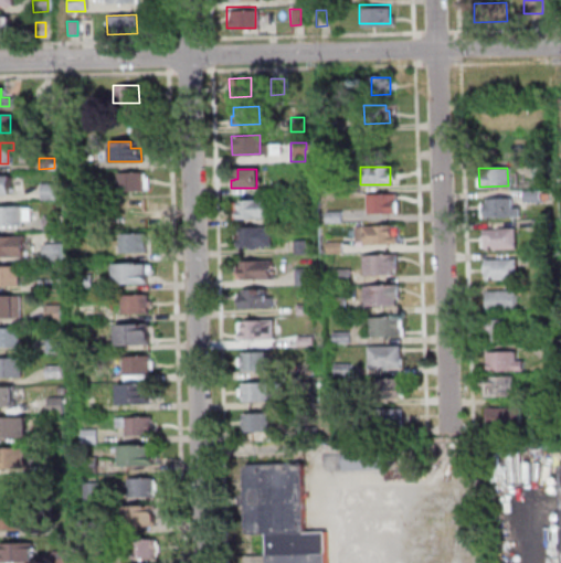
[(116,172),(141,171),(143,191),(116,191),(116,172)]
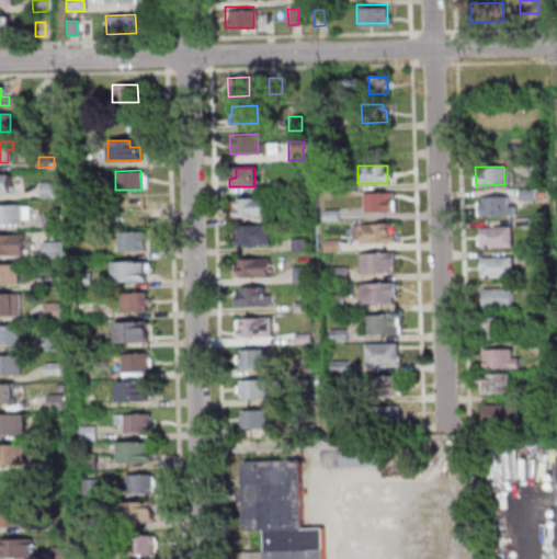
[(321,190),(320,175),(336,174),(336,189),(321,190)]
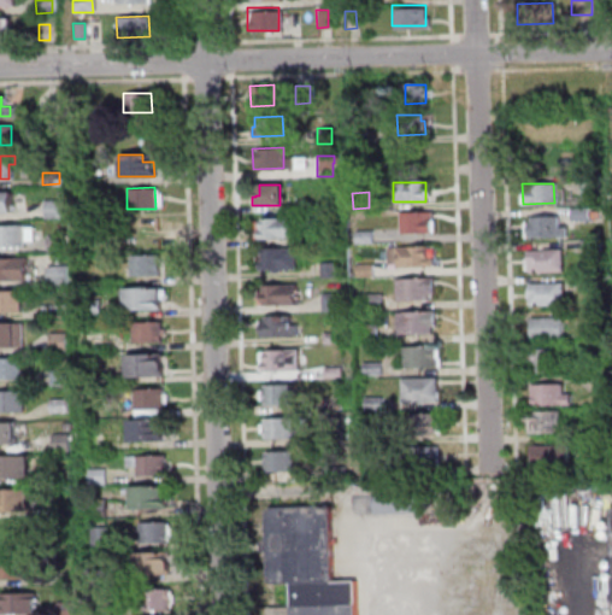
[(59,199),(60,217),(42,217),(42,199),(59,199)]
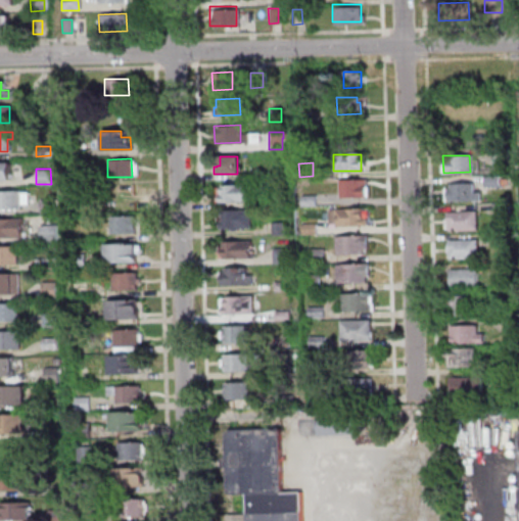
[(481,187),(481,176),(497,176),(497,187),(481,187)]
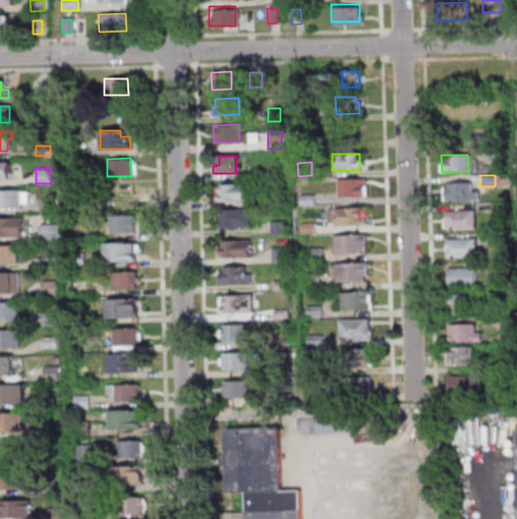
[(337,196),(337,179),(362,179),(362,196),(337,196)]
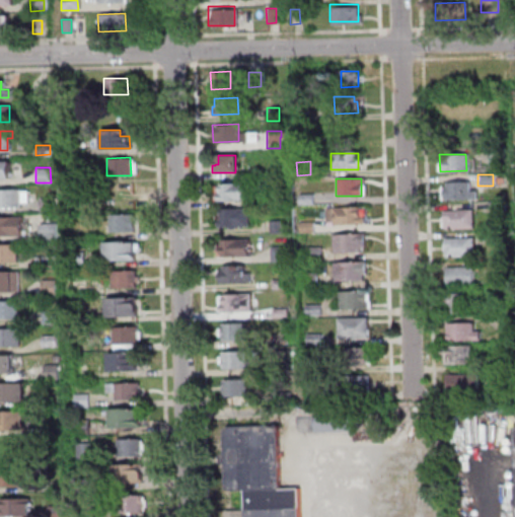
[(467,181),(467,191),(474,191),(474,199),(442,200),(441,181),(467,181)]
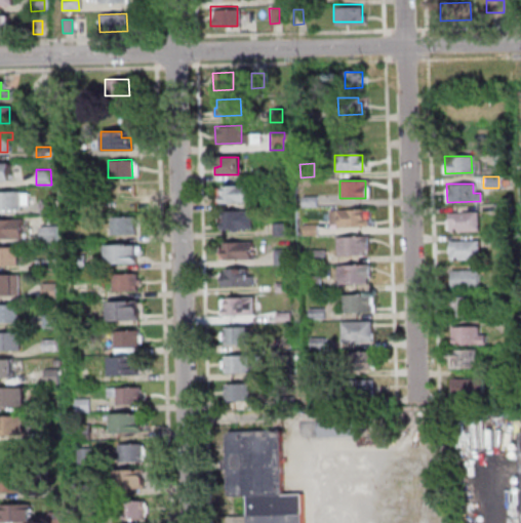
[(214,188),(221,188),(221,186),(248,185),(249,202),(214,203),(214,188)]
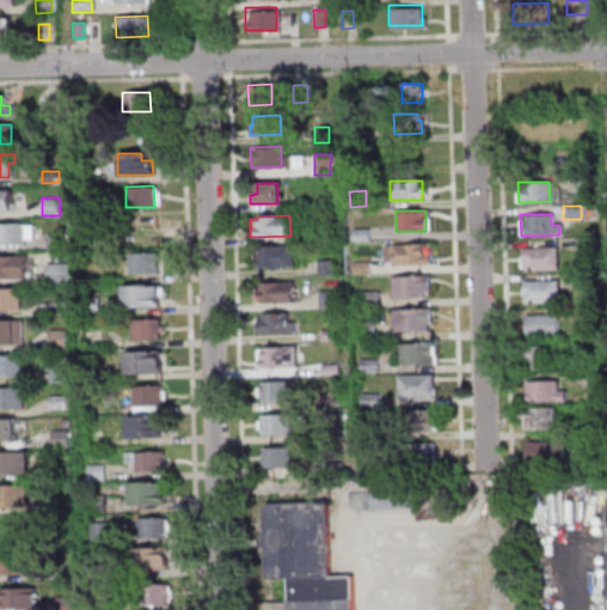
[(0,224),(22,224),(22,225),(30,225),(30,238),(22,238),(22,243),(0,243),(0,224)]
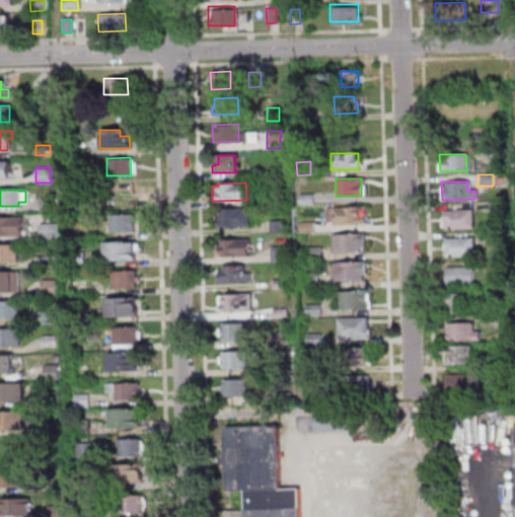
[(298,204),(297,195),(311,194),(311,204),(298,204)]
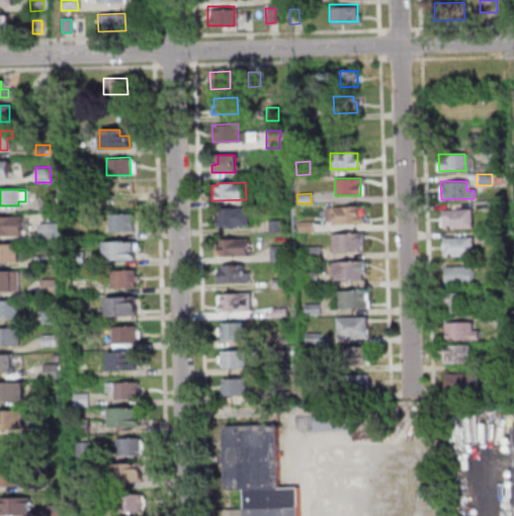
[(282,206),(268,206),(268,194),(282,194),(282,206)]
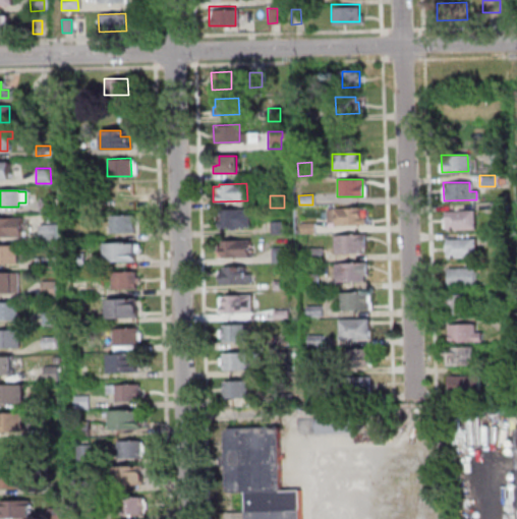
[(38,212),(38,199),(52,198),(52,212),(38,212)]
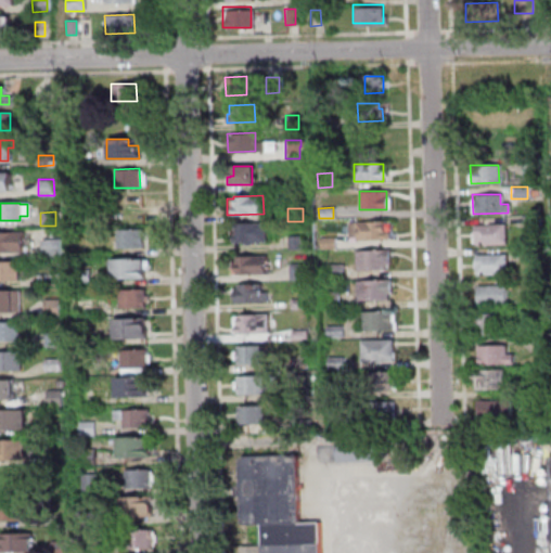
[(522,228),(522,216),(538,216),(538,228),(522,228)]
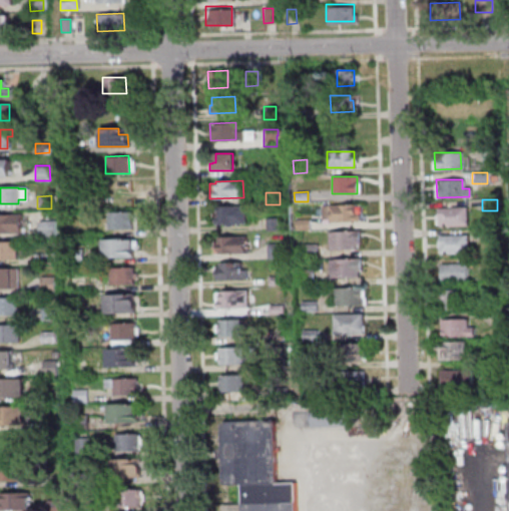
[(214,206),(243,205),(244,222),(214,223),(213,215),(214,215),(214,206)]
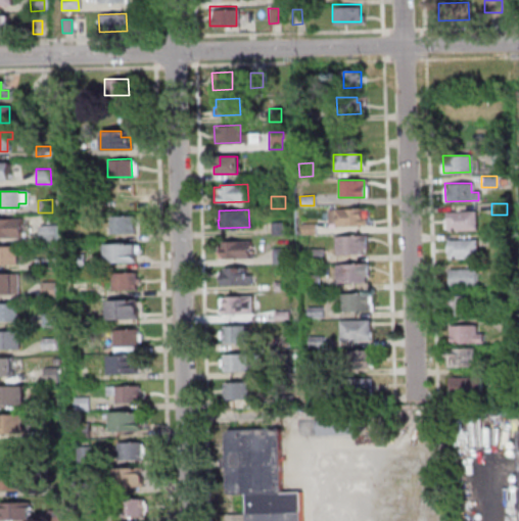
[(327,209),(334,209),(362,209),(362,218),(364,218),(365,220),(365,222),(365,224),(364,225),(335,225),(335,223),(327,223),(327,209)]
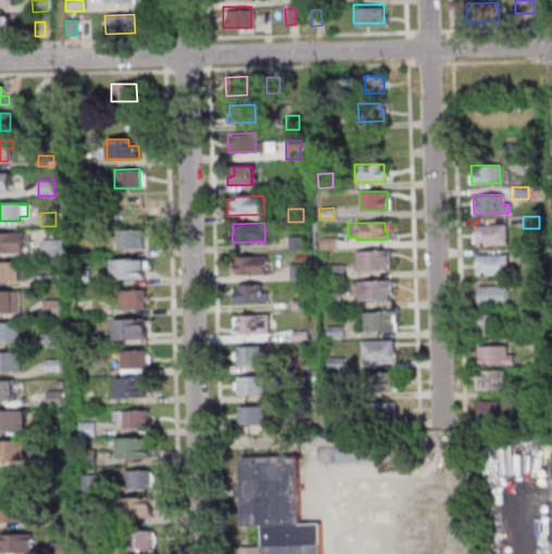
[(474,246),(474,225),(504,224),(504,244),(474,246)]
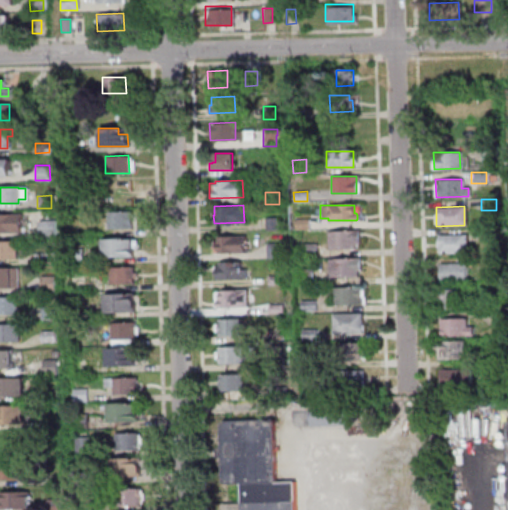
[(106,212),(130,211),(130,228),(107,229),(106,212)]
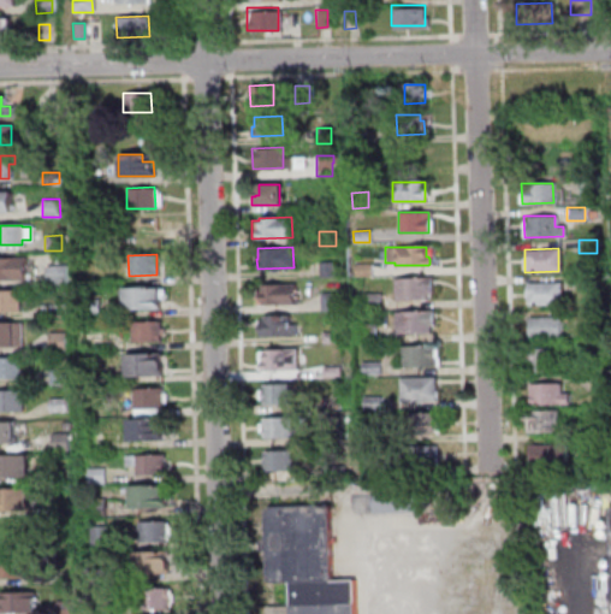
[(0,258),(23,258),(23,278),(0,278),(0,258)]
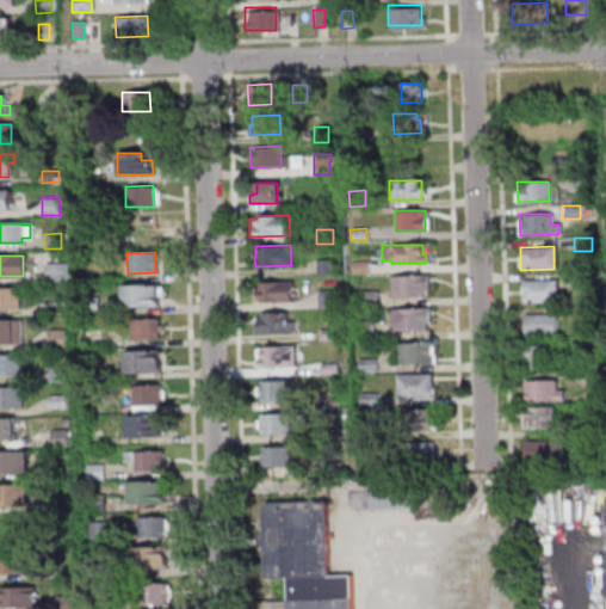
[(316,260),(332,259),(333,274),(316,274),(316,260)]
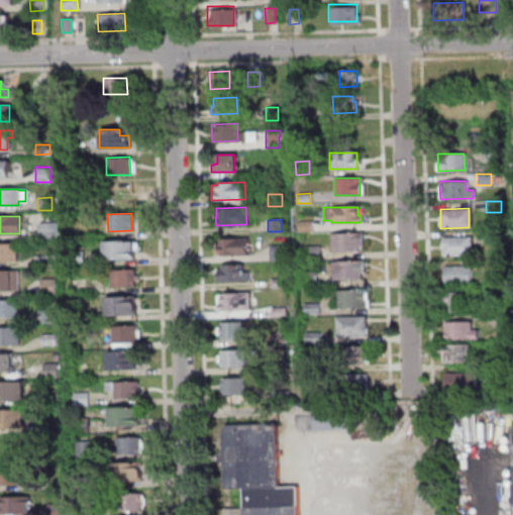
[(311,231),(297,231),(297,221),(311,221),(311,231)]
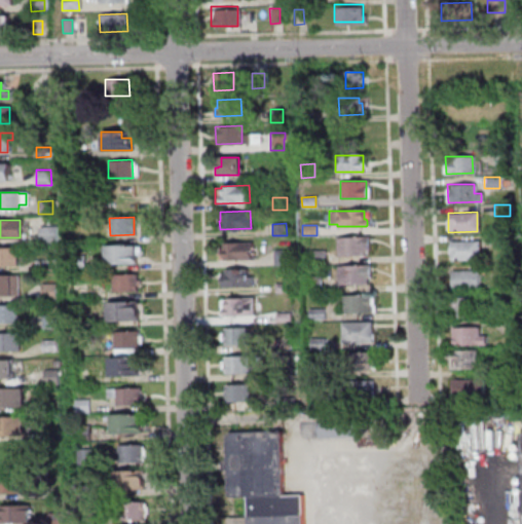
[(38,241),(37,227),(54,226),(56,240),(38,241)]
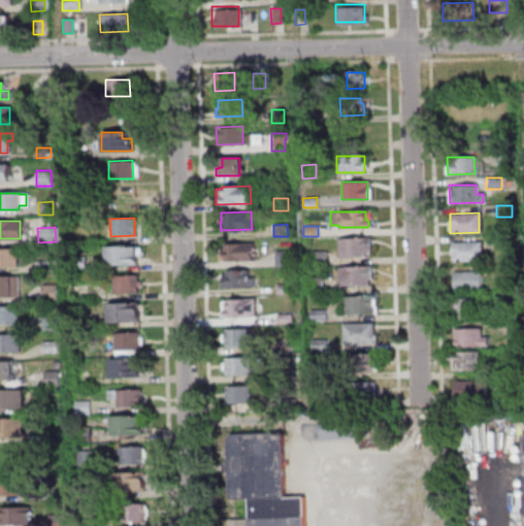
[(496,249),(496,235),(512,235),(513,248),(496,249)]
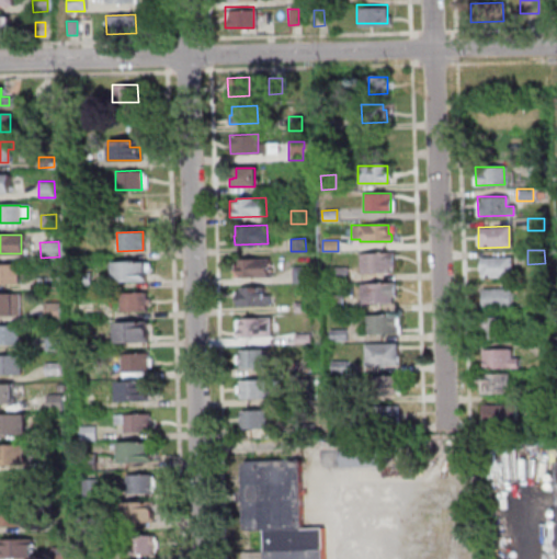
[(359,253),(391,253),(391,265),(389,265),(389,272),(360,273),(359,253)]
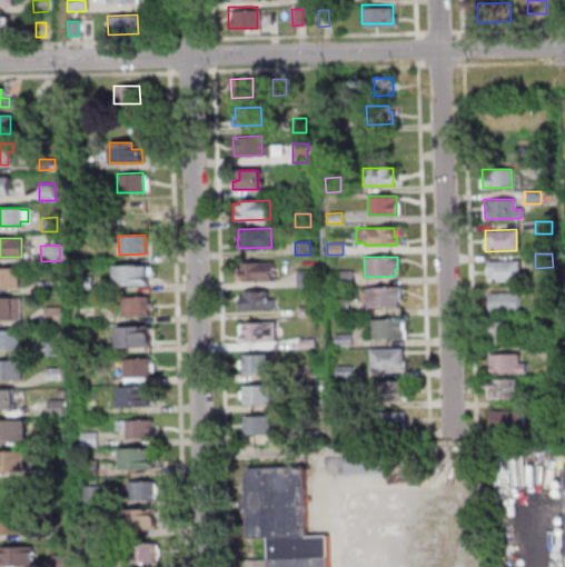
[(486,274),(485,274),(484,264),(486,264),(486,261),(517,260),(517,280),(486,281),(486,274)]
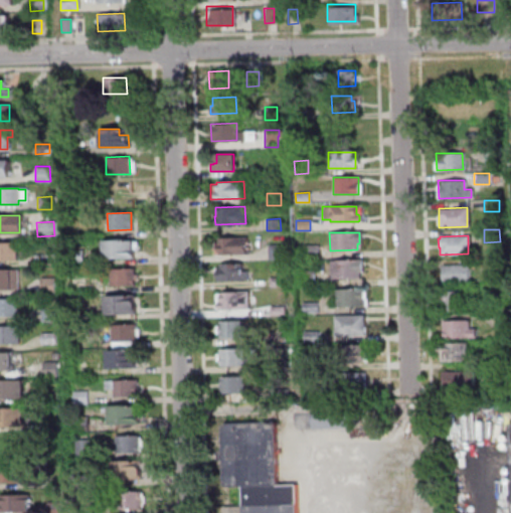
[(217,237),(245,236),(245,253),(211,254),(211,245),(217,245),(217,237)]
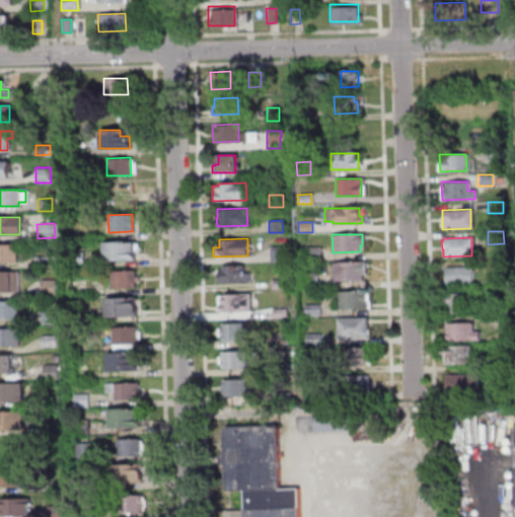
[(102,242),(133,241),(134,260),(103,261),(102,242)]
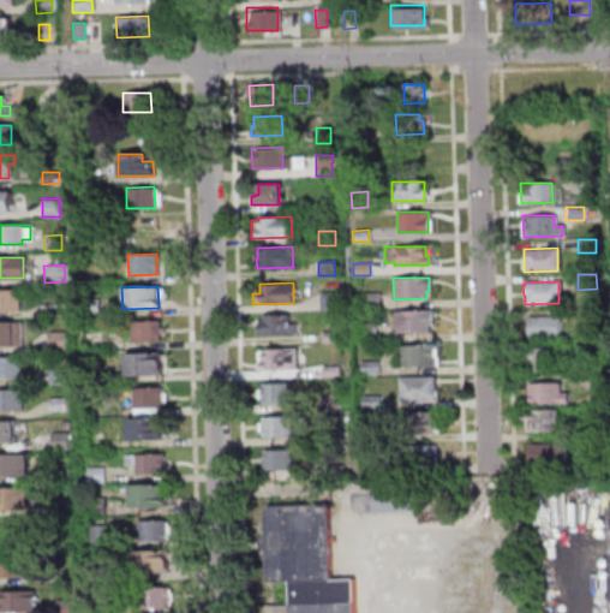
[(17,310),(0,310),(0,290),(17,290),(17,310)]
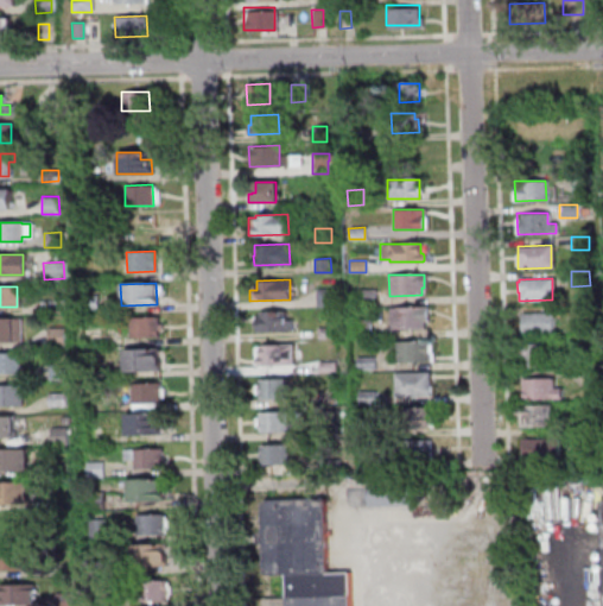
[(332,289),(332,305),(316,305),(316,290),(332,289)]
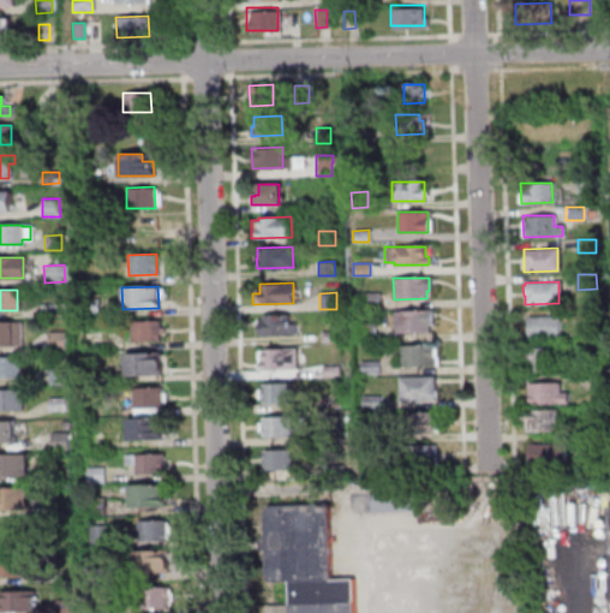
[(360,309),(359,293),(378,292),(380,308),(360,309)]
